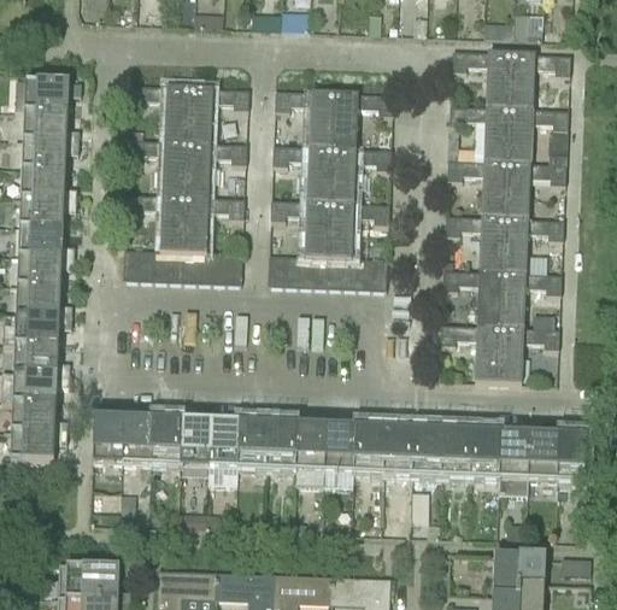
[(310,13),(281,12),(281,16),(280,33),(309,34),(310,13)]
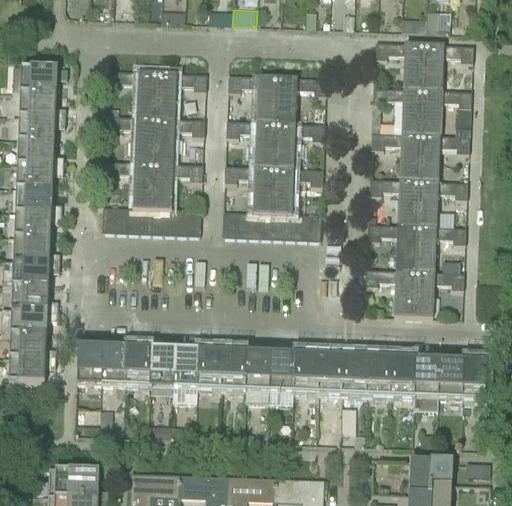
[(184,12),(161,11),(160,23),(184,24),(184,12)]
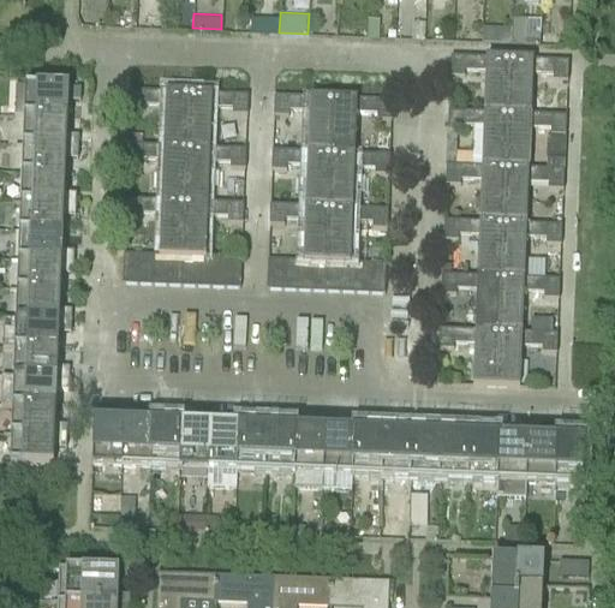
[(279,33),(280,16),(251,15),(250,31),(279,33)]
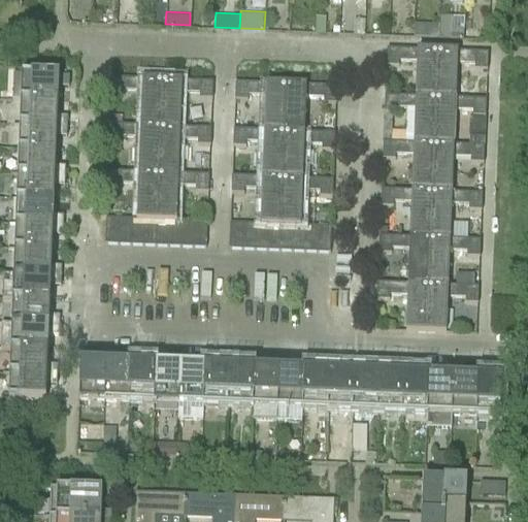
[(354,15),(353,33),(363,33),(364,17),(354,15)]
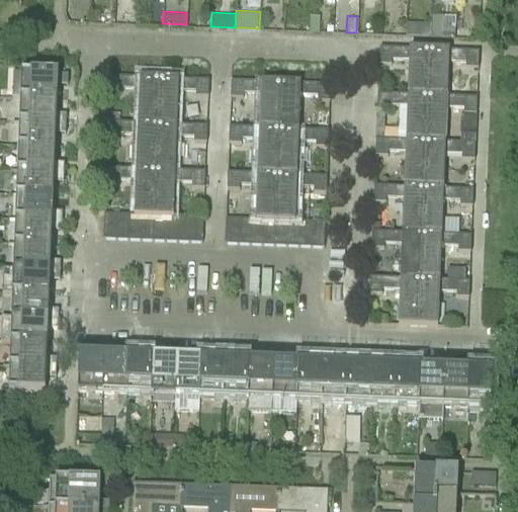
[(309,18),(308,30),(318,30),(319,18),(309,18)]
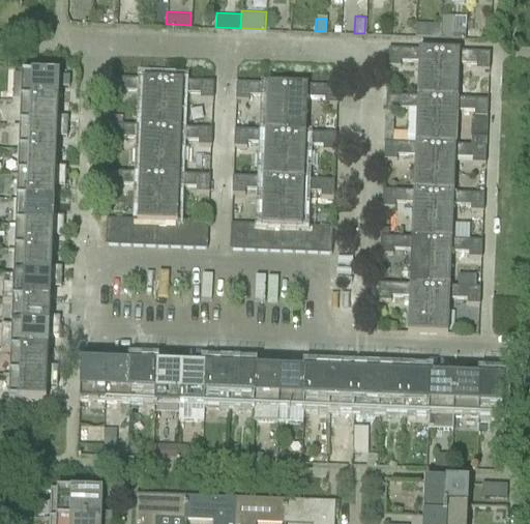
[(415,22),(414,35),(427,35),(427,22),(415,22)]
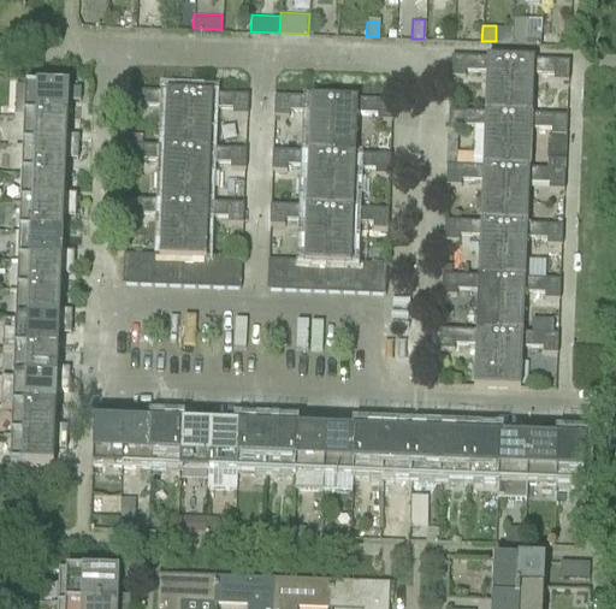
[(490,68),(489,108),(508,110),(510,55),(450,53),(450,72),(465,74),(466,66),(490,68)]
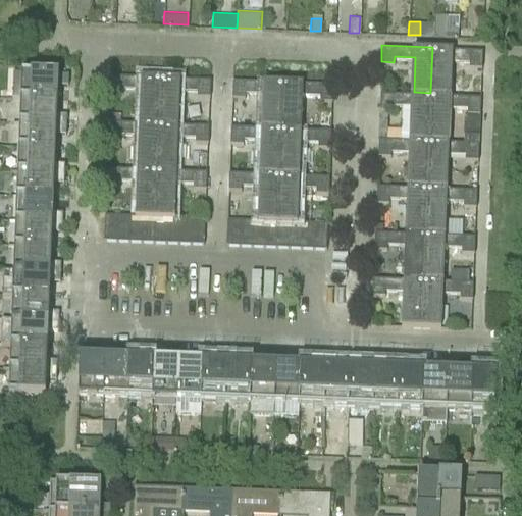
[(432,47),(430,93),(447,94),(448,59),(469,60),(468,65),(481,65),(482,49),(432,47)]
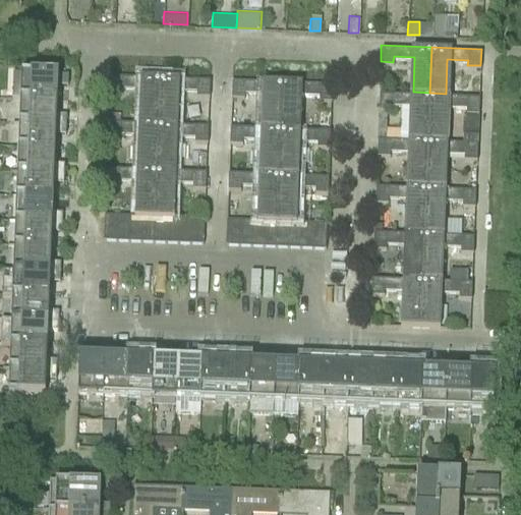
[(12,70),(11,95),(19,96),(56,97),(57,82),(67,82),(67,72),(20,70),(12,70)]
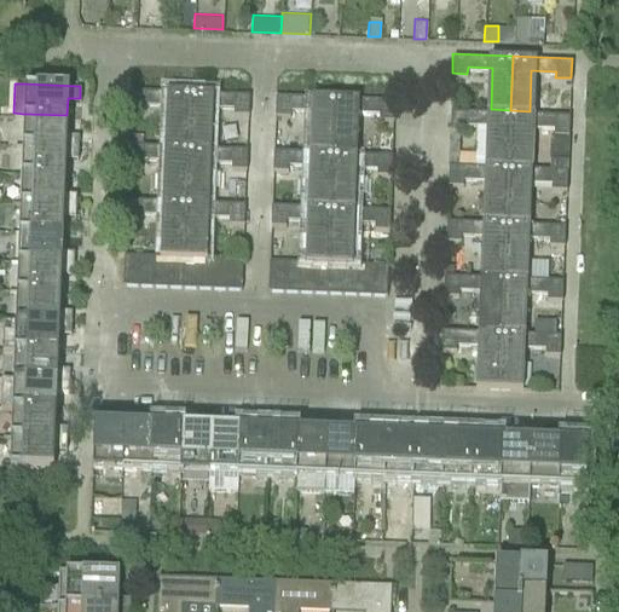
[(169,143),(189,144),(190,90),(131,87),(129,108),(145,108),(145,102),(171,103),(169,143)]
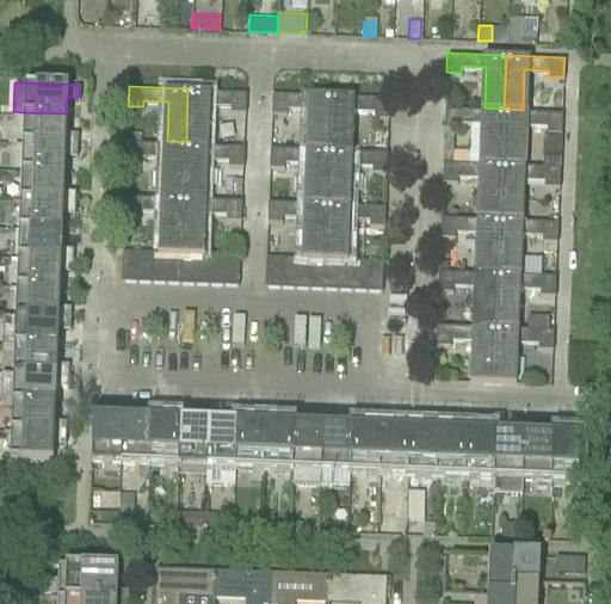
[(186,142),(204,143),(205,103),(230,104),(230,110),(246,111),(246,91),(187,88),(186,142)]
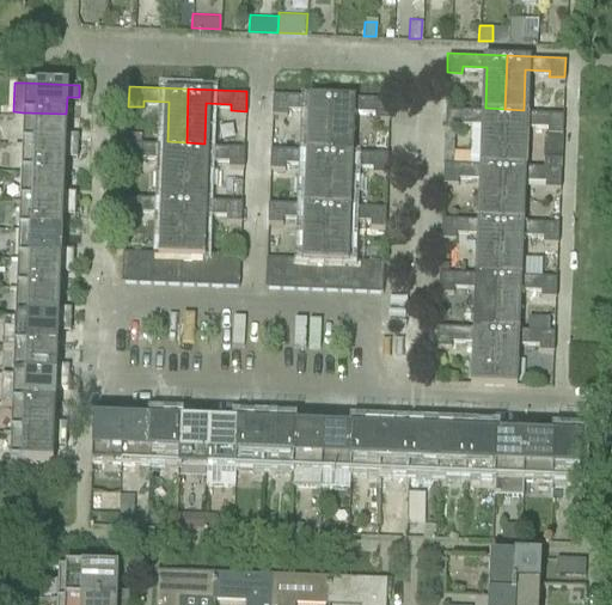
[(310,148),(329,148),(331,95),(273,92),(271,112),(287,112),(287,107),(311,108),(310,148)]
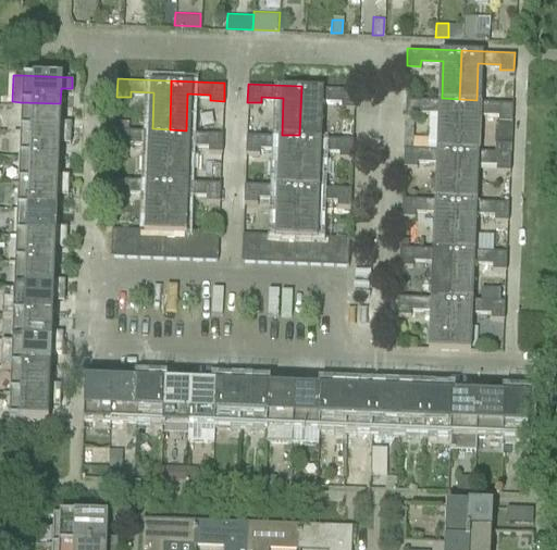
[(299,135),(317,136),(318,99),(341,100),(339,105),(354,107),(355,88),(301,86),(299,135)]
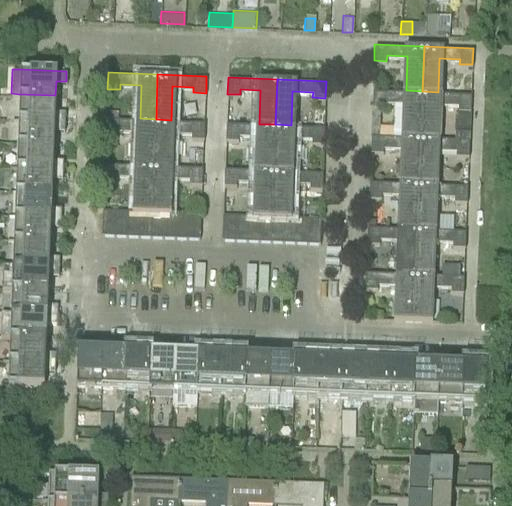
[(406,102),(404,135),(420,136),(422,91),(406,90),(373,89),(372,106),(385,106),(385,101),(406,102)]
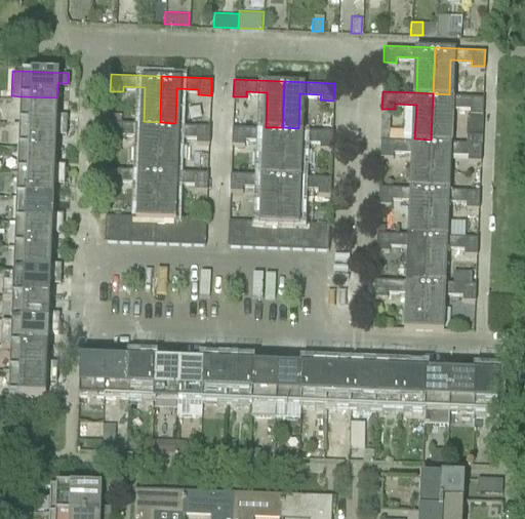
[(433,93),(431,140),(447,141),(448,106),(470,107),(470,112),(482,113),(483,95),(449,94),(433,93)]
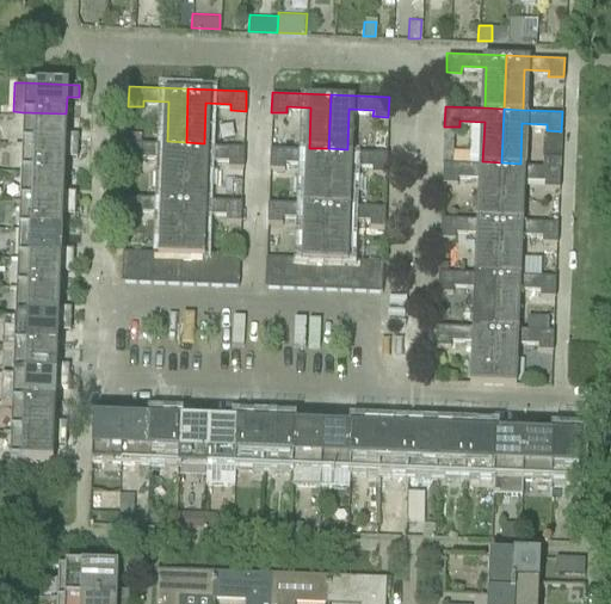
[(23,112),(22,141),(76,143),(78,131),(66,131),(66,113),(23,112)]
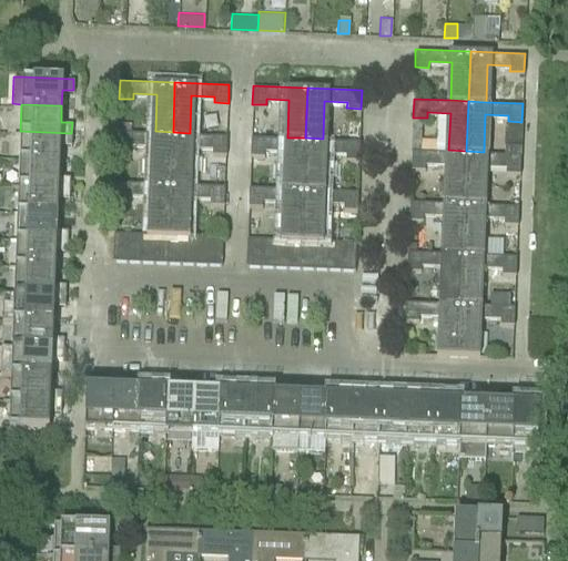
[(153,182),(171,182),(173,132),(155,131),(118,130),(118,149),(131,150),(132,143),(154,144),(153,182)]
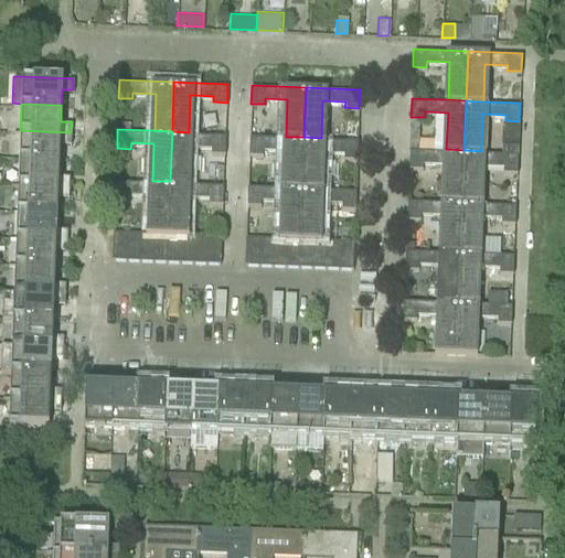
[(20,130),(19,157),(59,158),(60,142),(71,142),(71,132),(20,130)]
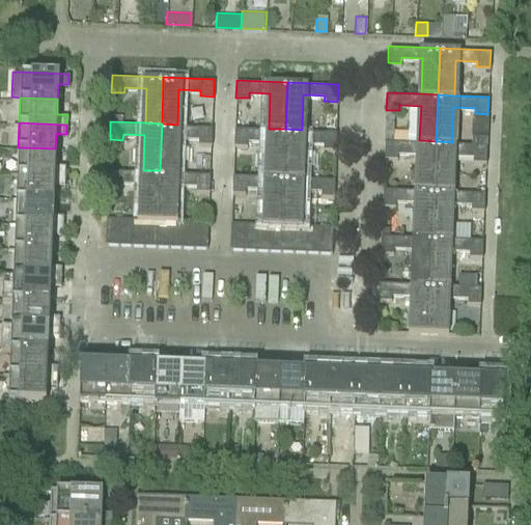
[(160,170),(175,171),(177,137),(198,137),(198,143),(212,143),(213,126),(177,125),(162,123),(160,170)]
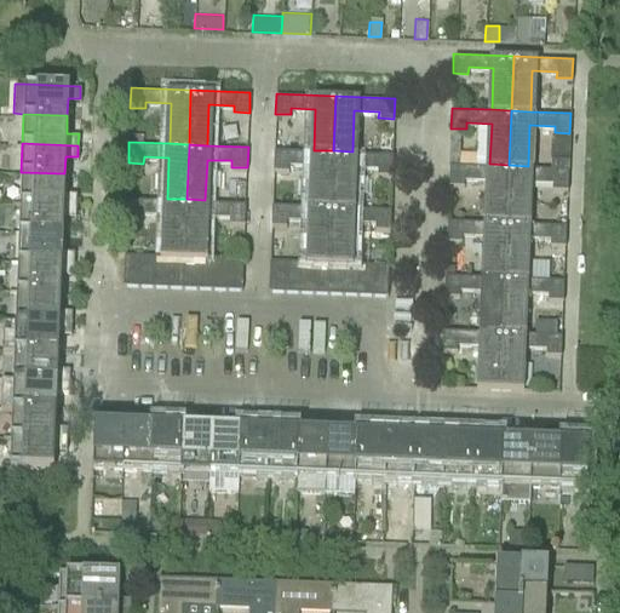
[(313,204),(332,205),(333,150),(314,150),(274,148),(273,168),(288,168),(288,162),(314,164),(313,204)]
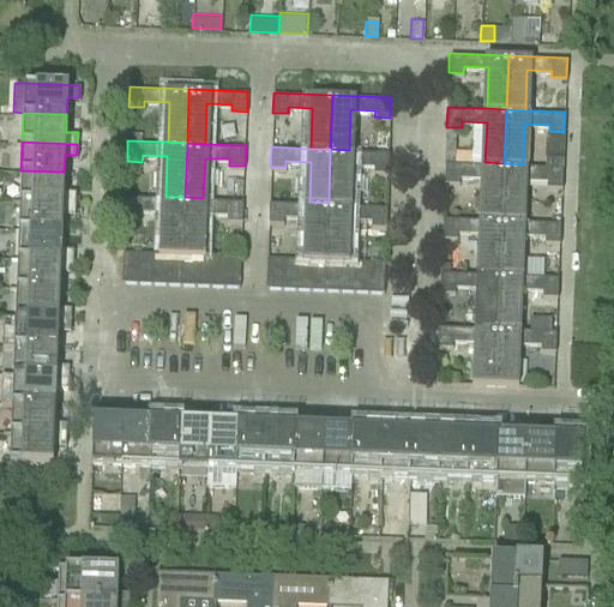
[(329,203),(348,204),(349,163),(373,164),(373,170),(389,172),(389,151),(349,150),(330,149),(329,203)]
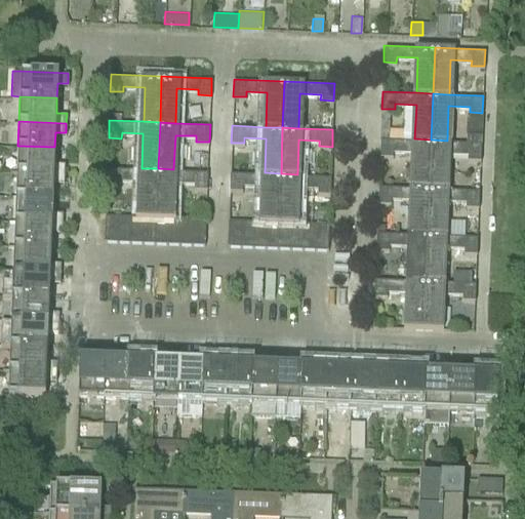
[(481,142),(481,133),(469,132),(469,142),(481,142)]
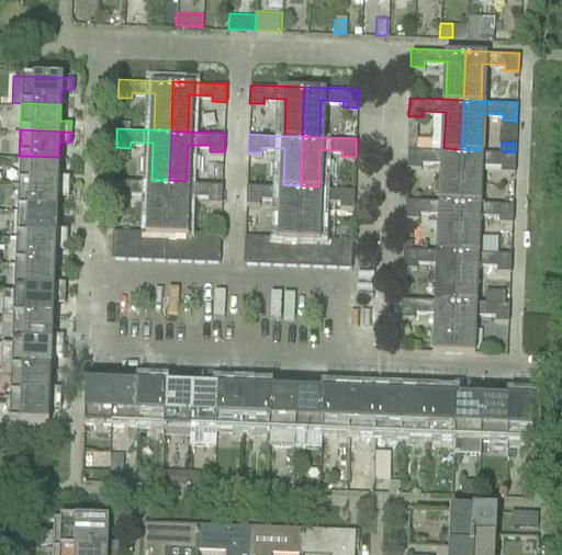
[(444,161),(441,199),(459,200),(461,149),(444,148),(407,147),(406,166),(420,166),(420,160),(444,161)]
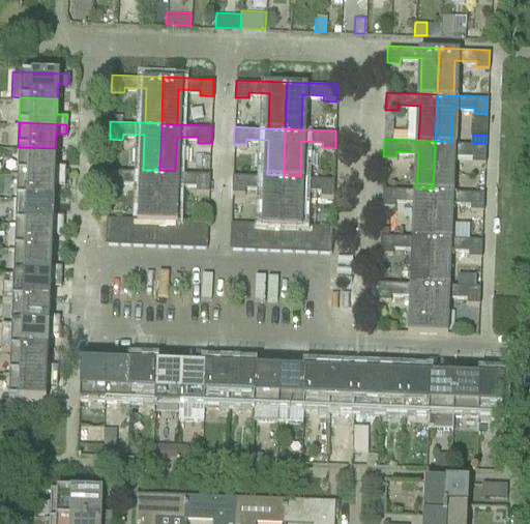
[(435,141),(433,188),(449,190),(451,153),(472,154),(472,159),(486,161),(486,143),(473,143),(451,142),(435,141)]
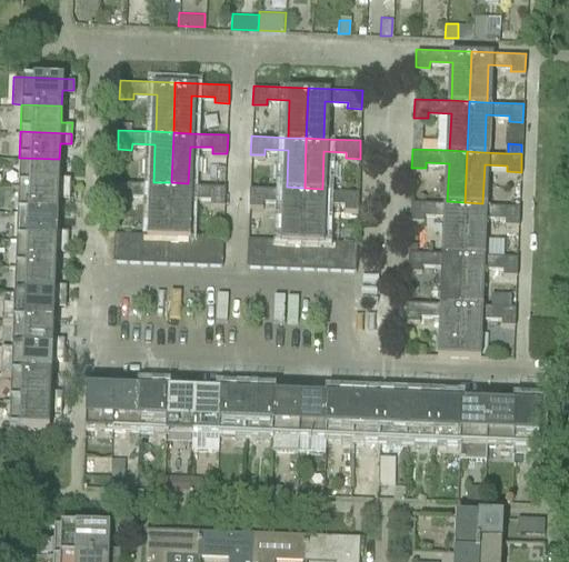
[(19,158),(18,184),(69,186),(70,176),(59,176),(59,159),(19,158)]
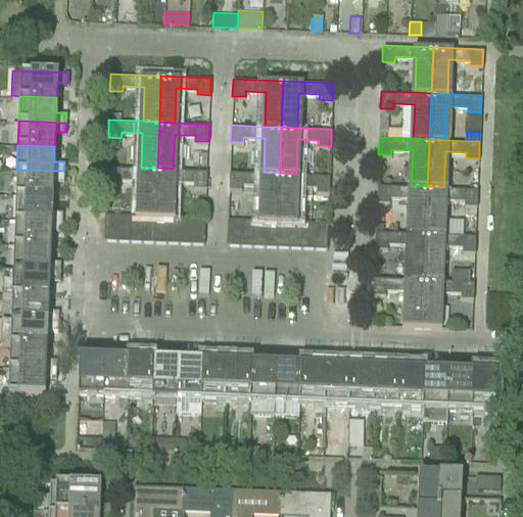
[(143,215),(155,216),(157,168),(141,168),(106,166),(106,183),(120,184),(120,179),(141,179),(139,214),(139,215),(143,215)]
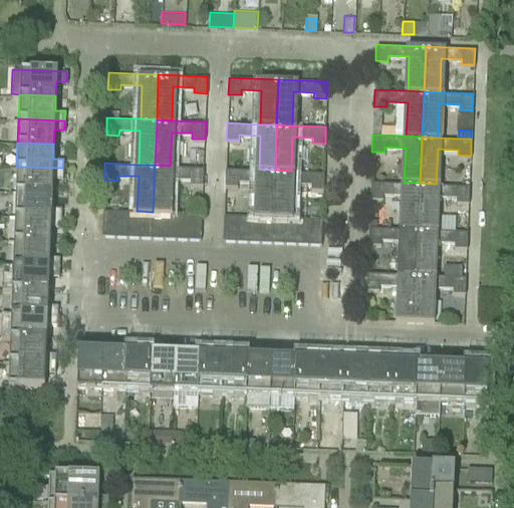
[(169,213),(169,211),(170,177),(191,178),(191,183),(203,184),(204,167),(170,166),(155,165),(153,212),(165,212),(169,213)]
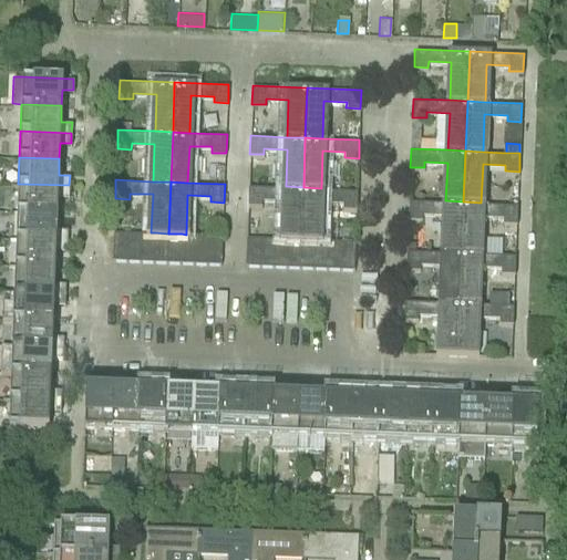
[(18,184),(17,210),(57,211),(58,195),(69,196),(69,185),(18,184)]
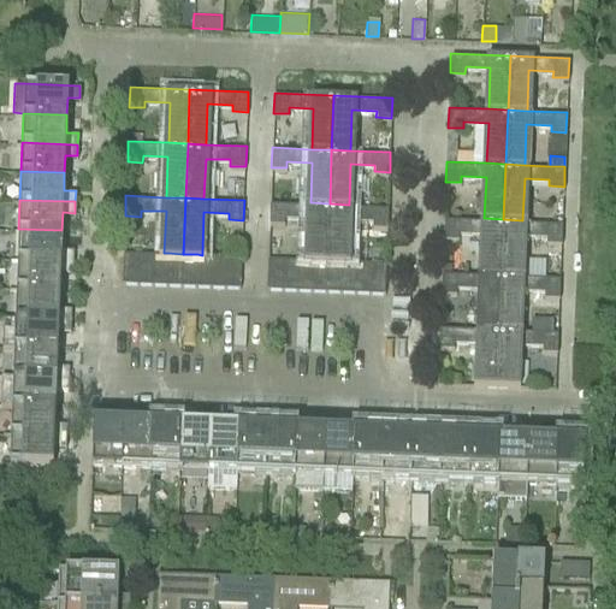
[(313,259),(327,260),(330,204),(311,202),(270,201),(270,222),(284,222),(284,216),(309,217),(308,258),(308,259),(313,259)]
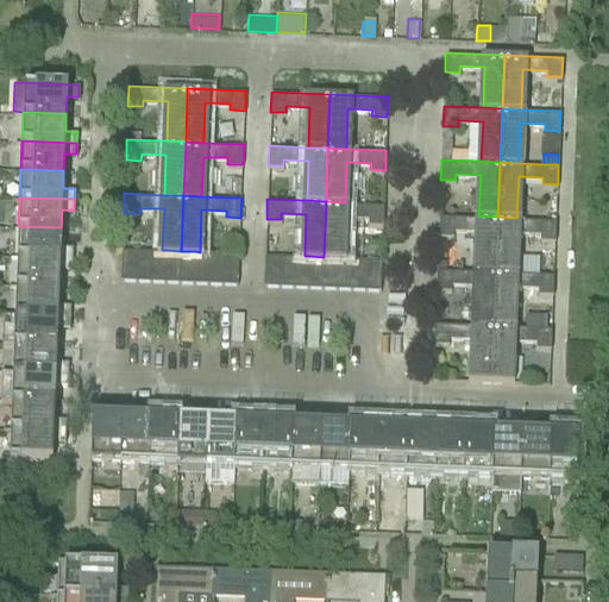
[(324,257),(338,257),(343,257),(343,256),(344,215),(369,217),(369,223),(383,223),(384,204),(345,202),(326,201),(324,257)]
